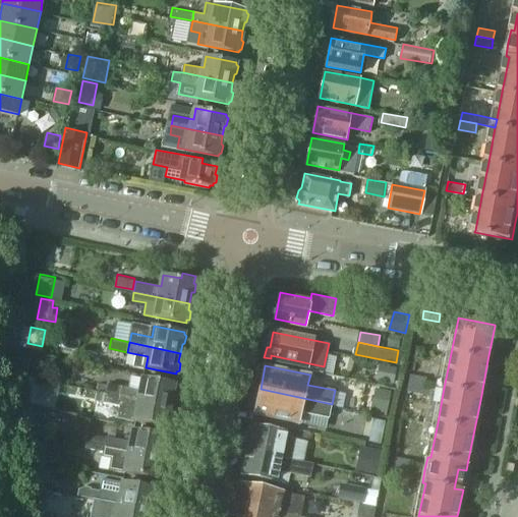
[(427,377),(411,374),(410,381),(426,384),(427,377)]
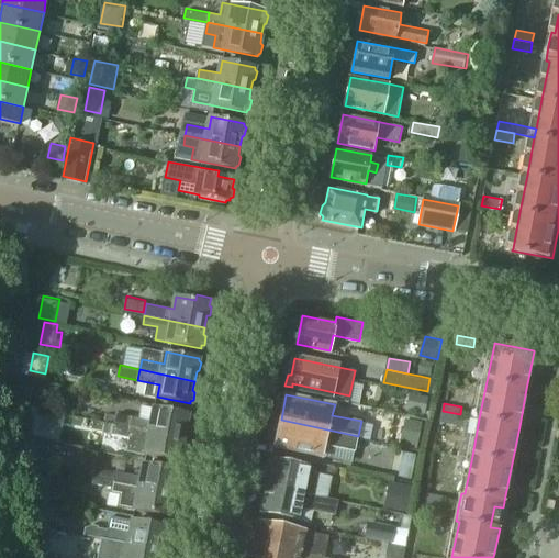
[(188,426),(189,420),(188,417),(188,414),(155,408),(153,420),(118,413),(115,423),(129,426),(183,437),(186,427),(188,426)]
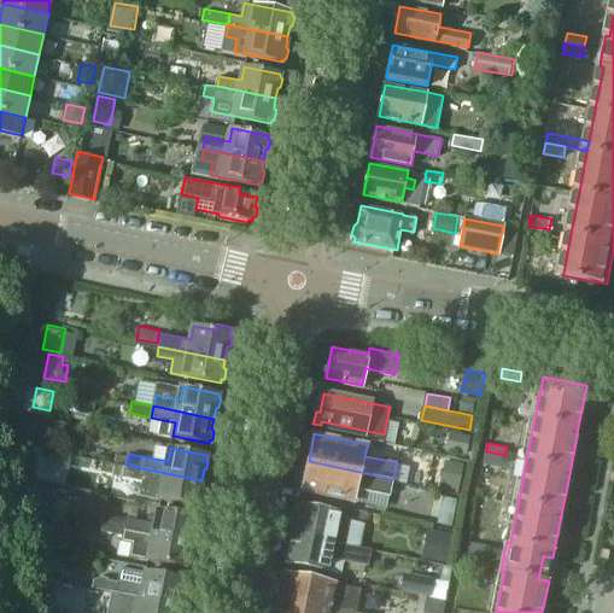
[(127,465),(129,454),(118,451),(116,462),(127,465)]
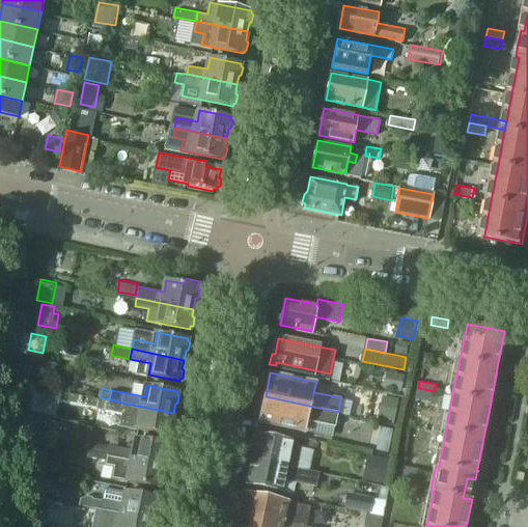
[(435,391),(418,388),(416,397),(433,400),(435,391)]
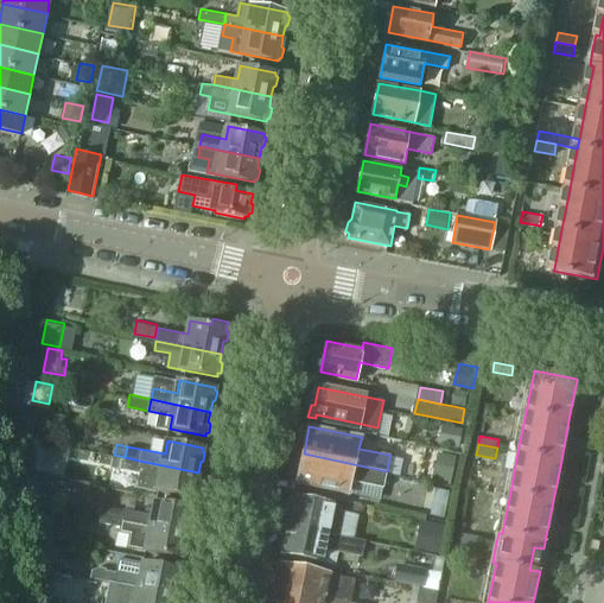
[(440,451),(436,475),(439,475),(453,478),(458,455),(444,452),(440,451)]
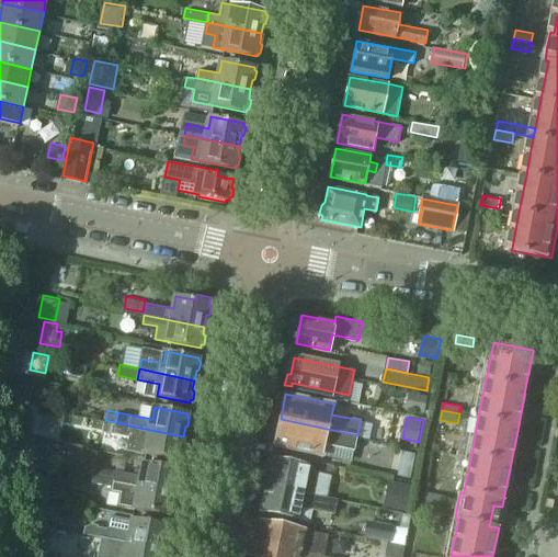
[(114,431),(115,422),(105,420),(93,418),(92,427),(114,431)]
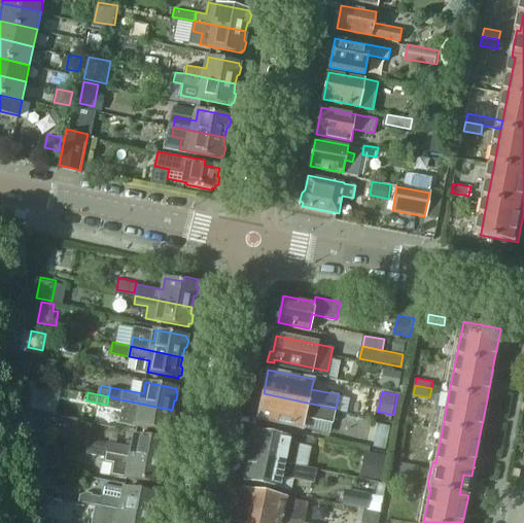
[(336,409),(264,393),(258,418),(304,427),(306,417),(333,422),(336,409)]
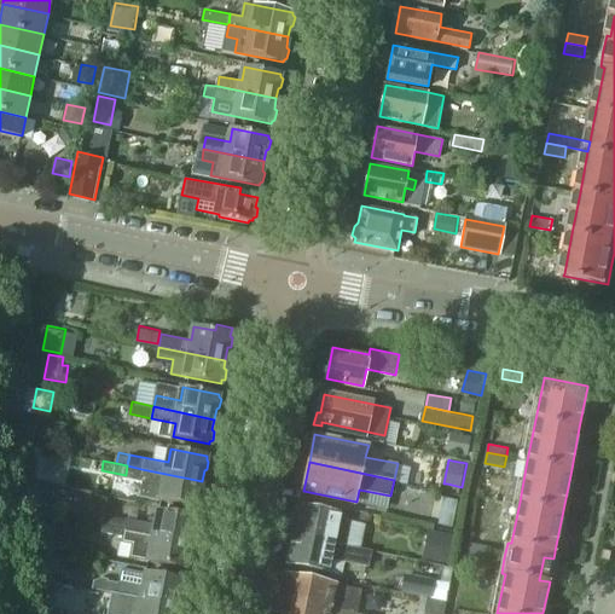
[(199,491),(202,481),(141,469),(127,465),(126,475),(125,478),(139,480),(163,485),(161,498),(197,505),(197,503),(201,502),(202,493),(199,491)]
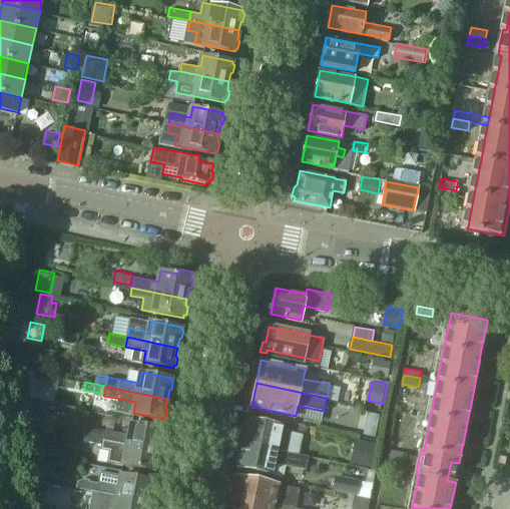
[(31,399),(21,401),(26,423),(38,425),(31,399)]
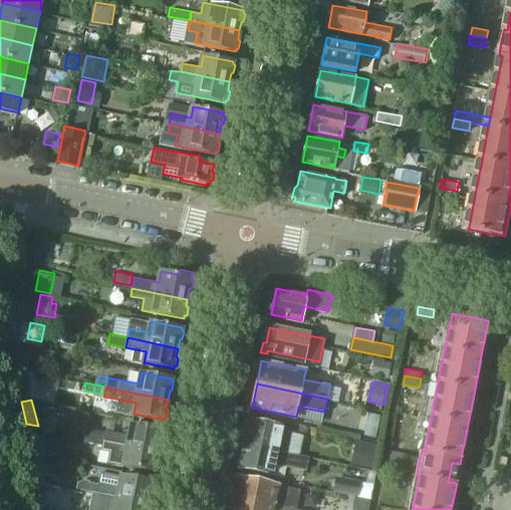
[(369,413),(367,424),(378,426),(380,415),(369,413)]
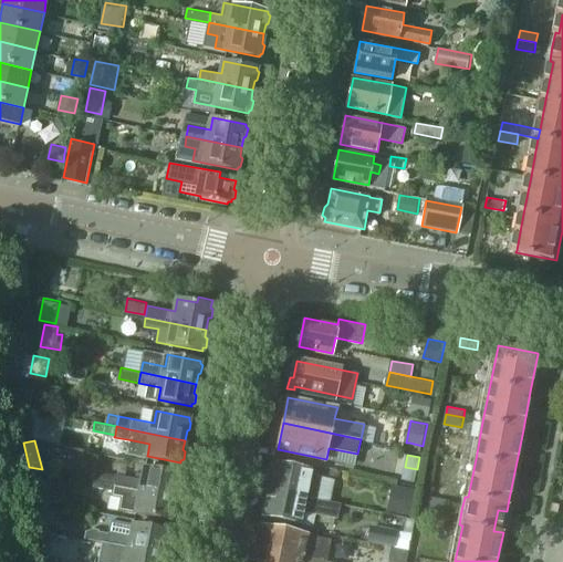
[(311,469),(275,461),(270,488),(305,496),(311,469)]
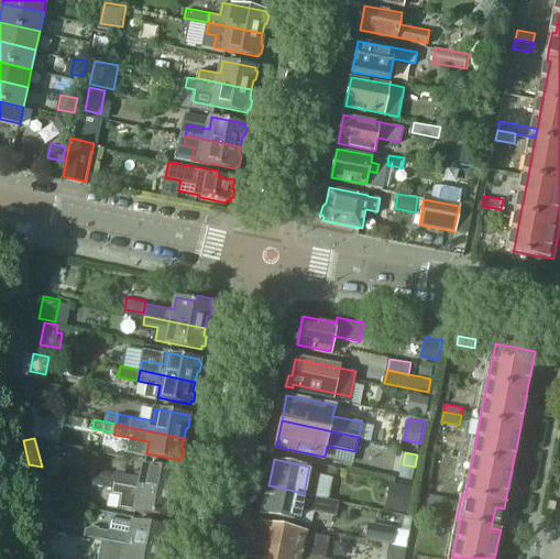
[(177,483),(178,477),(176,474),(177,471),(144,464),(142,477),(116,471),(113,480),(173,492),(175,484),(177,483)]
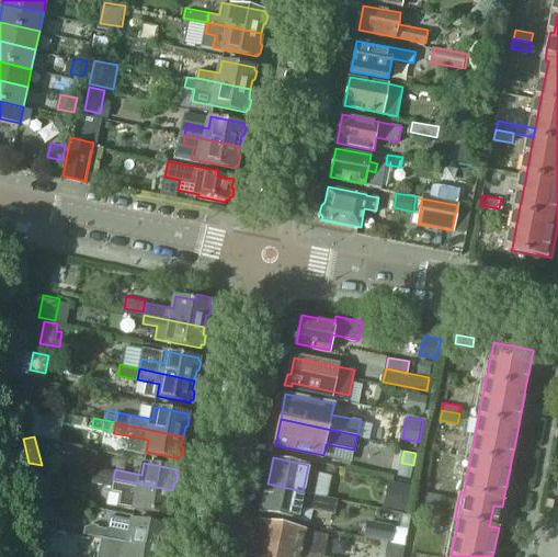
[(113,478),(115,469),(97,466),(95,475),(113,478)]
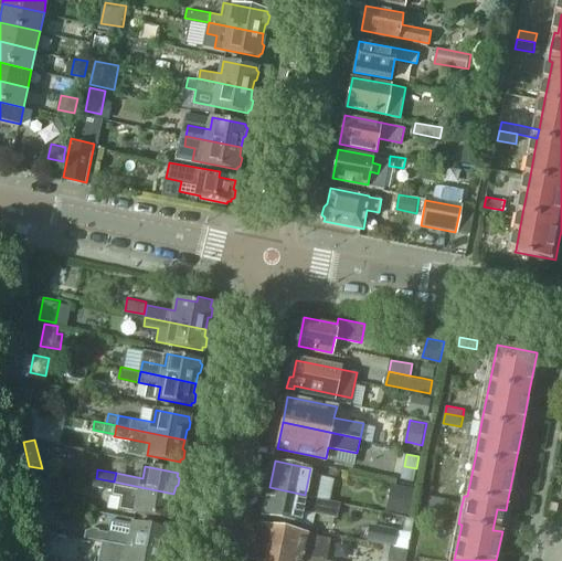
[(113,488),(114,482),(96,478),(95,484),(113,488)]
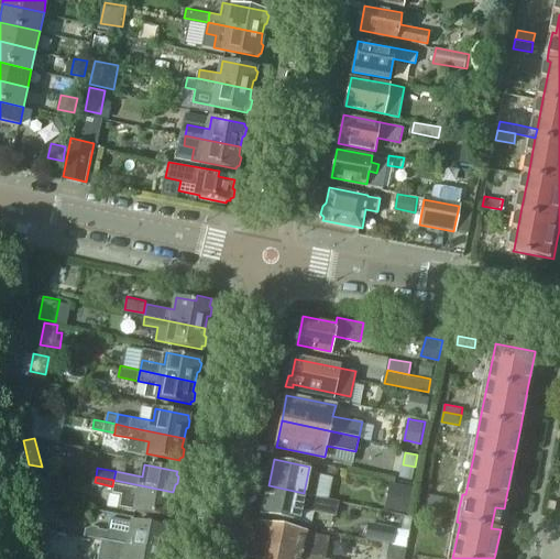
[(394,478),(387,504),(408,508),(414,483),(394,478)]
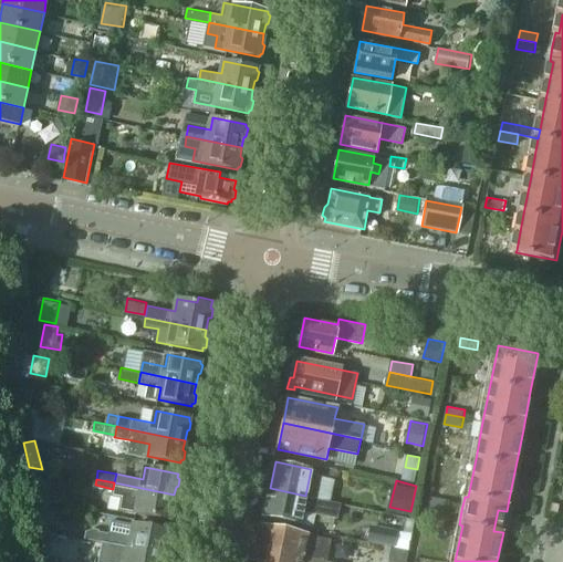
[(171,506),(174,495),(114,482),(113,489),(112,495),(122,497),(118,509),(169,519),(169,517),(173,516),(174,508),(171,506)]
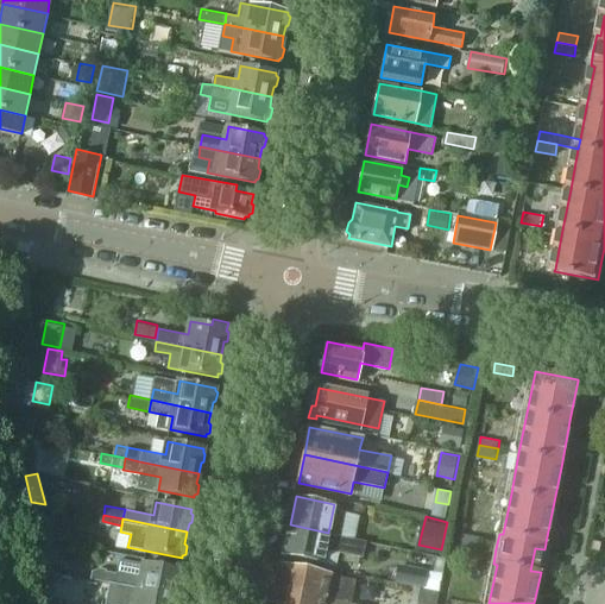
[(350,536),(328,533),(290,524),(285,553),(322,560),(325,547),(365,555),(367,540),(350,536)]
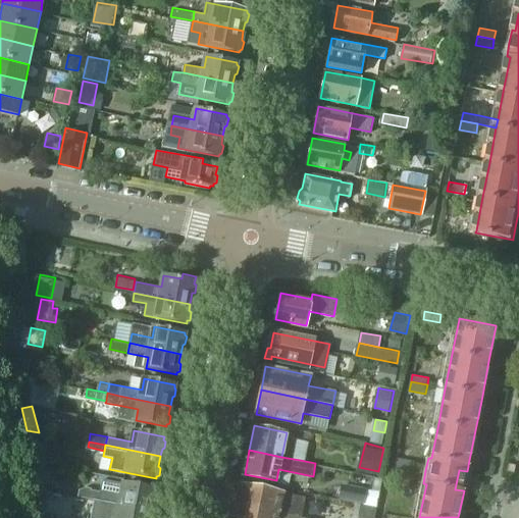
[(412,460),(396,457),(395,464),(411,467),(412,460)]
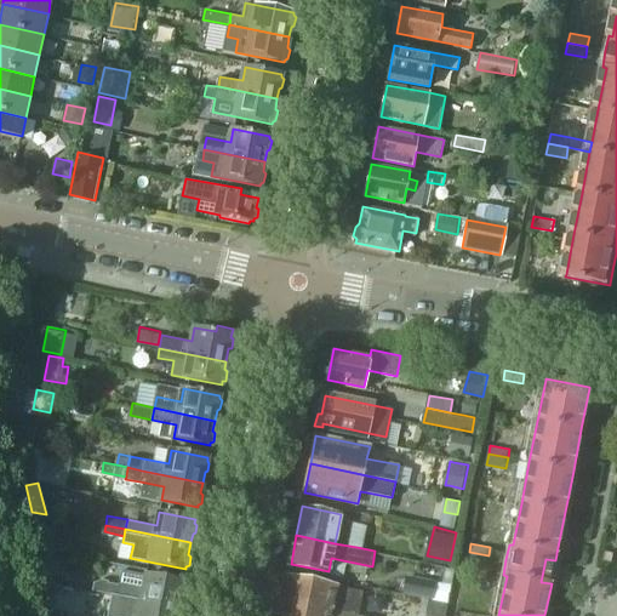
[(489,555),(469,552),(467,563),(486,566),(489,555)]
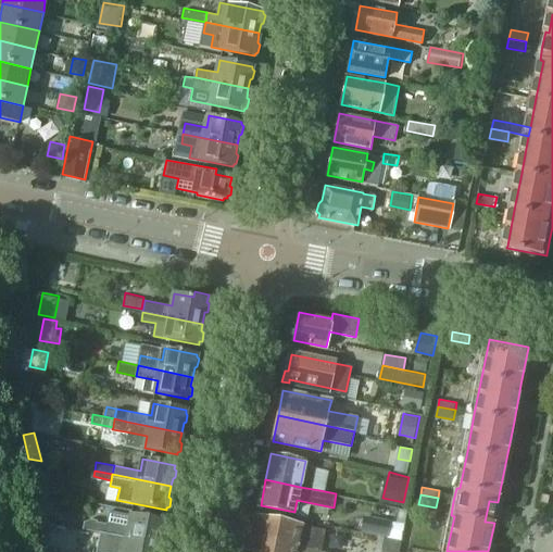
[(164,532),(166,525),(163,526),(164,521),(130,514),(110,510),(108,522),(105,532),(160,543),(162,534),(164,532)]
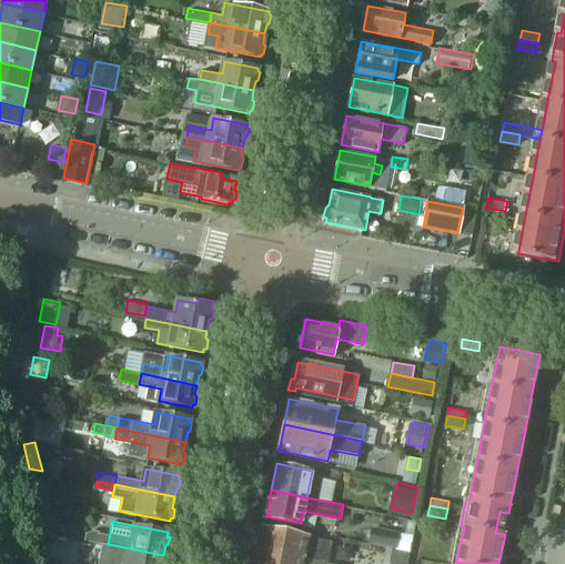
[(397,546),(400,531),(401,531),(373,525),(370,541),(397,546)]
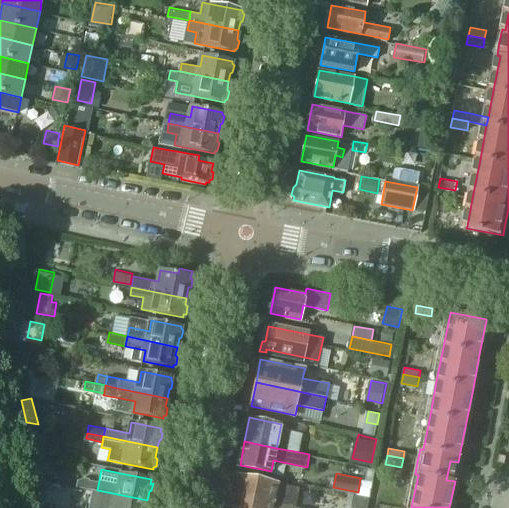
[(299,487),(278,483),(238,474),(234,494),(295,507),(299,487)]
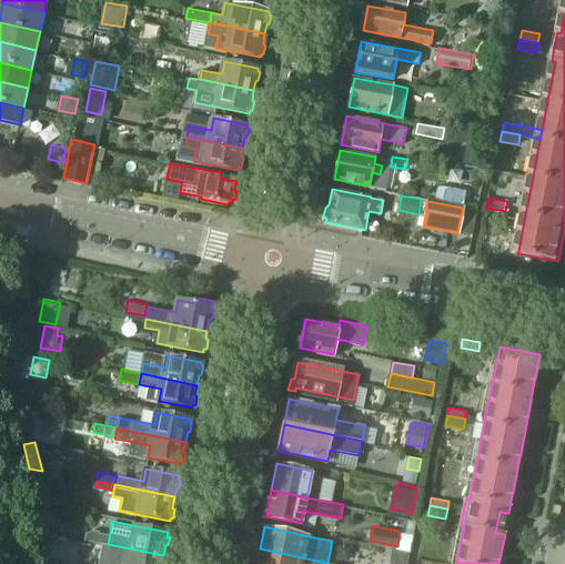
[(108,544),(110,533),(92,530),(90,541),(93,542),(108,544)]
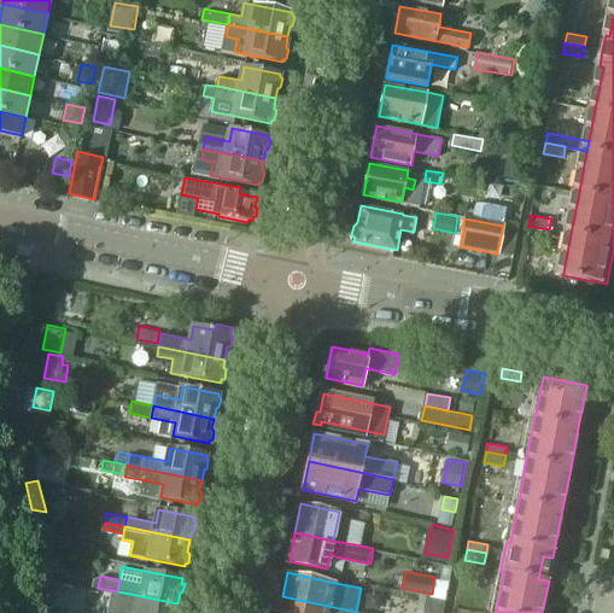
[(434,577),(432,594),(432,595),(448,597),(450,581),(434,577)]
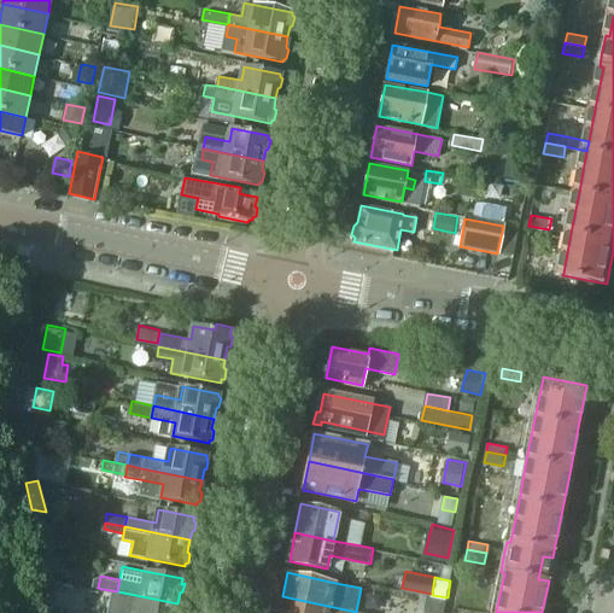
[(115,602),(117,591),(101,589),(100,600),(115,602)]
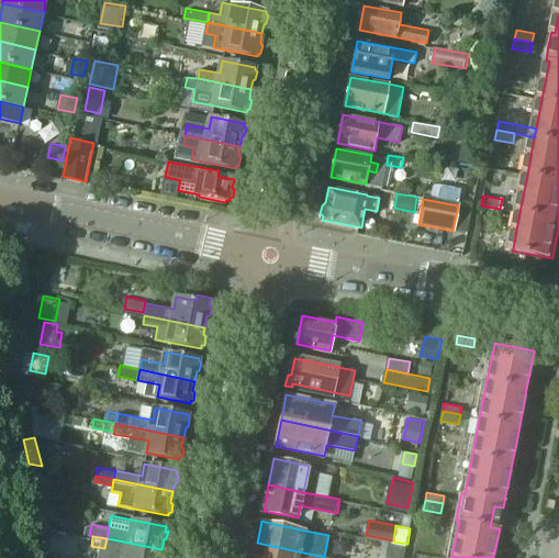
[(159,557),(161,549),(107,538),(104,548),(126,553),(125,557),(159,557)]
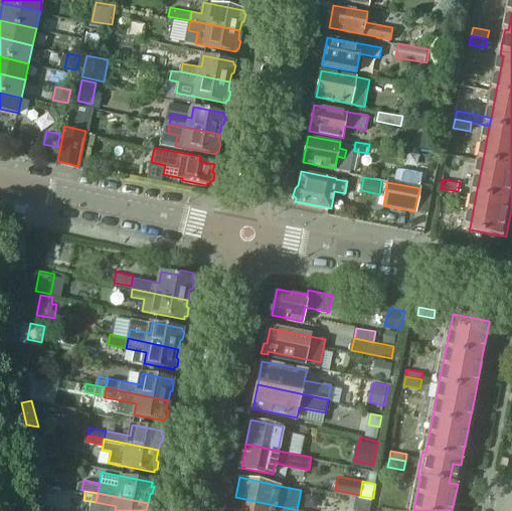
[(371,510),(374,499),(357,496),(353,510),(371,510)]
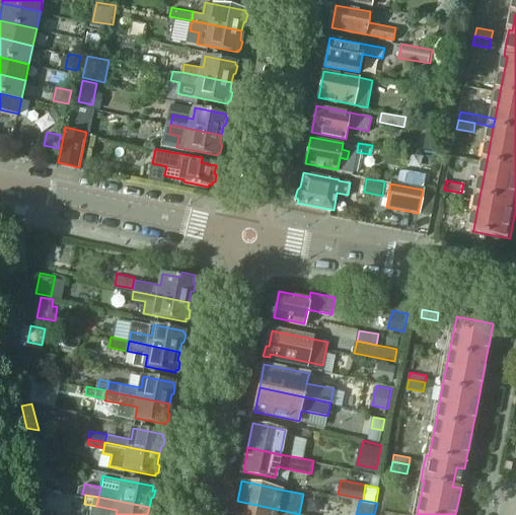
[(306,514),(299,514),(237,501),(233,514),(306,514)]
